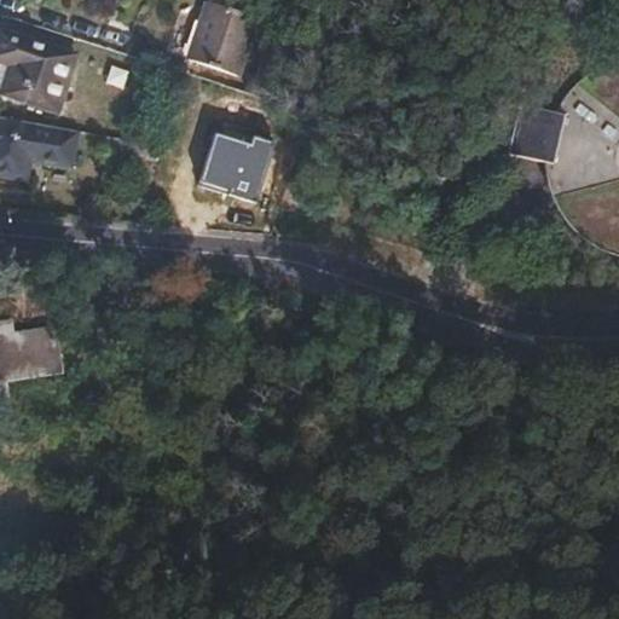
[(254,19),(206,1),(186,58),(236,75),(254,19)]
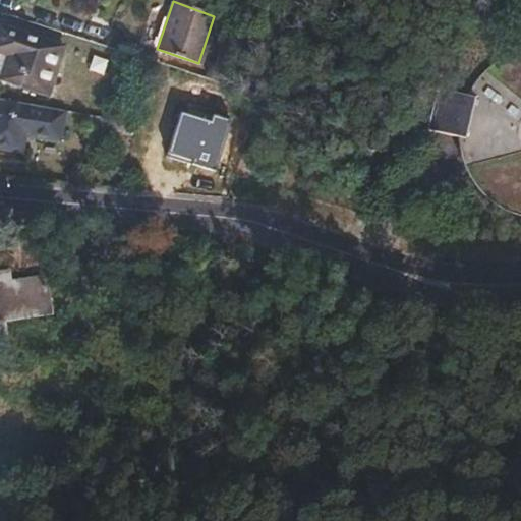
[(0,75),(0,77),(46,94),(64,46),(0,23),(0,50),(9,54),(0,75)]
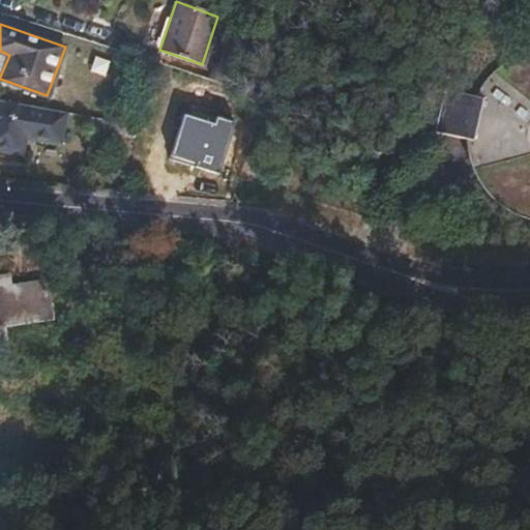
[(529,53),(508,60),(484,79),(470,102),(463,128),(465,156),(475,182),(493,203),(517,217),(529,219),(529,53)]
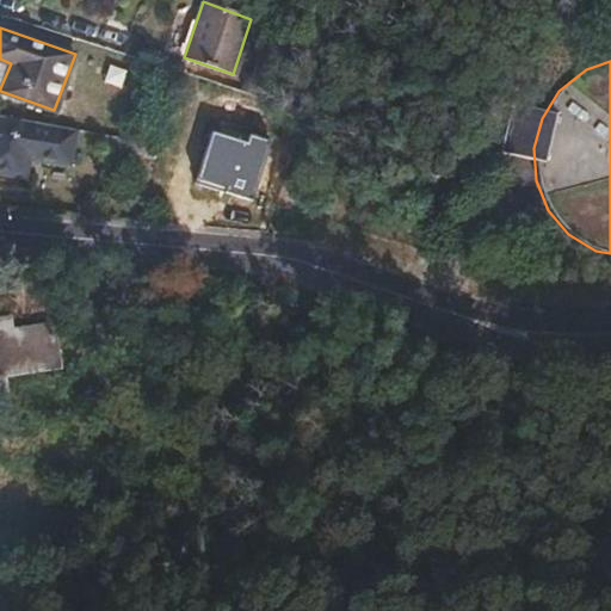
[(37,162),(43,123),(0,115),(0,172),(25,177),(29,160),(37,162)]
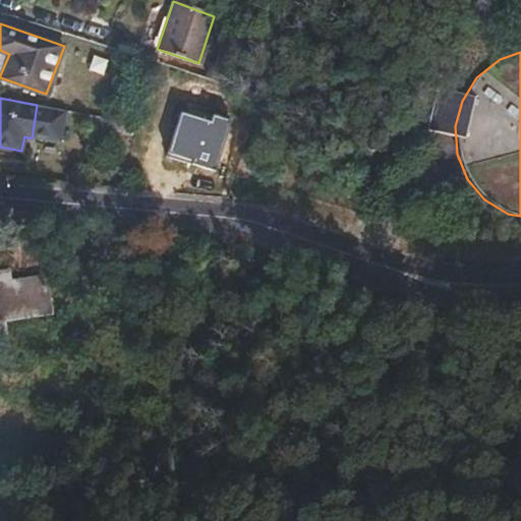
[(65,110),(37,105),(32,138),(59,142),(65,110)]
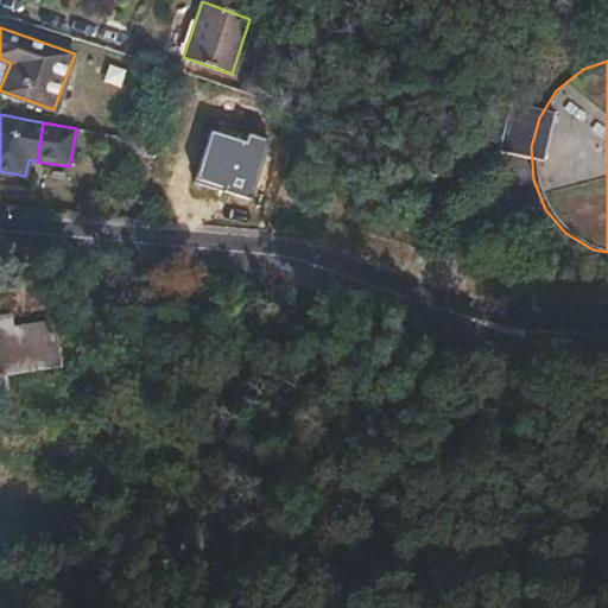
[(13,316),(0,316),(0,386),(2,386),(1,371),(58,362),(54,322),(14,325),(13,316)]
